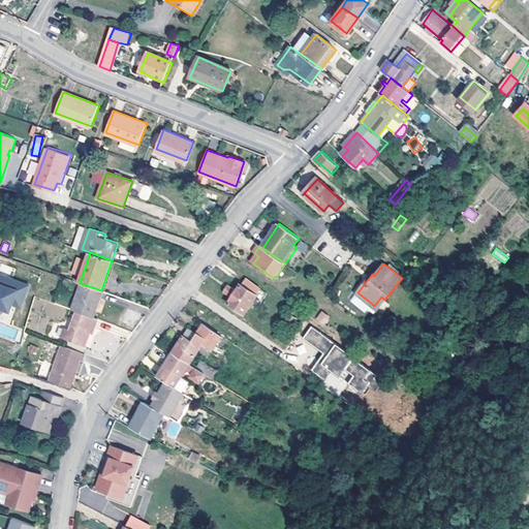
[(31,285),(0,273),(0,306),(12,311),(16,304),(23,307),(31,285)]
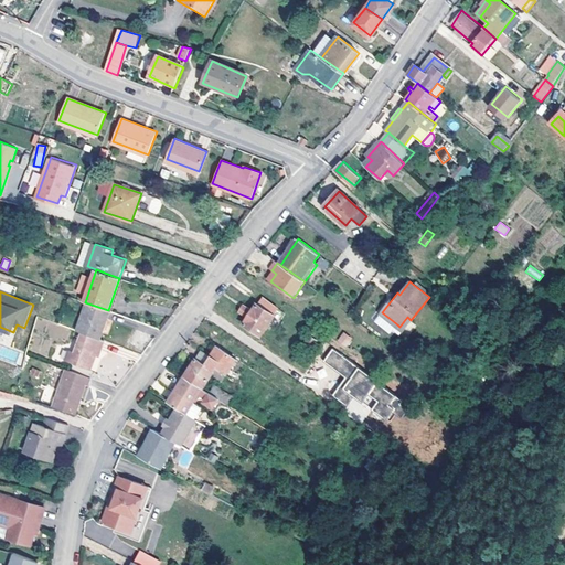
[(262,334),(279,308),(263,297),(254,310),(245,304),(240,311),(249,318),(245,323),(262,334)]
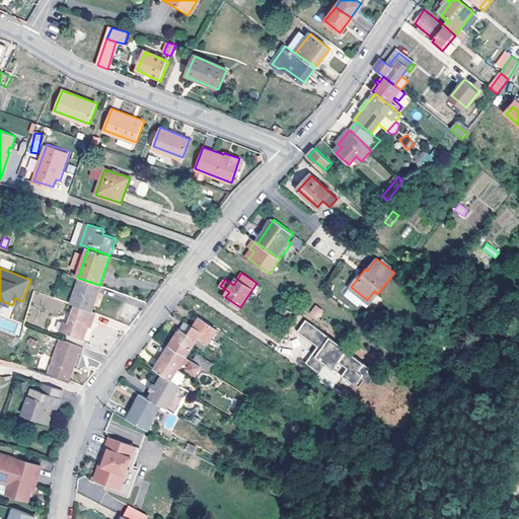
[(101,286),(99,285),(81,279),(72,305),(74,306),(77,307),(91,312),(95,302),(98,294),(101,286)]
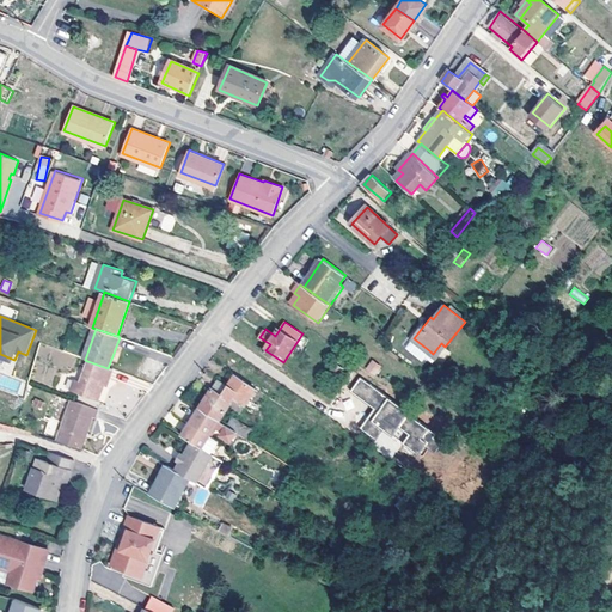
[(433,354),(430,352),(427,356),(434,362),(445,347),(441,343),(433,354)]
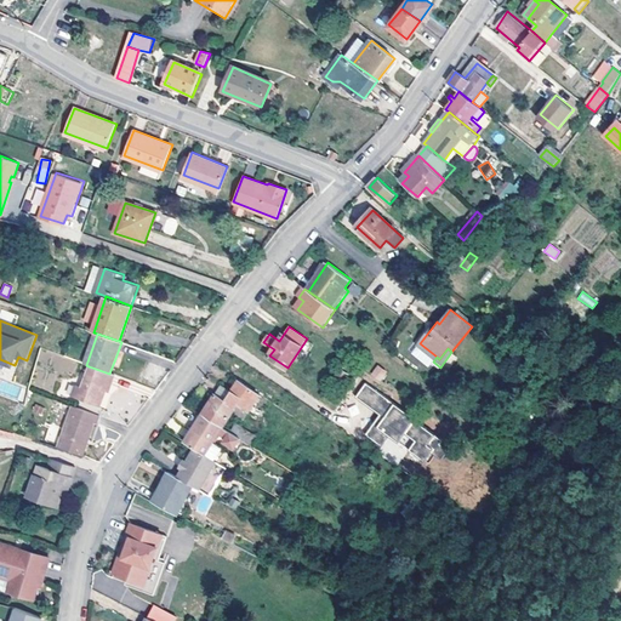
[(258,370),(251,364),(246,371),(255,376),(258,370)]
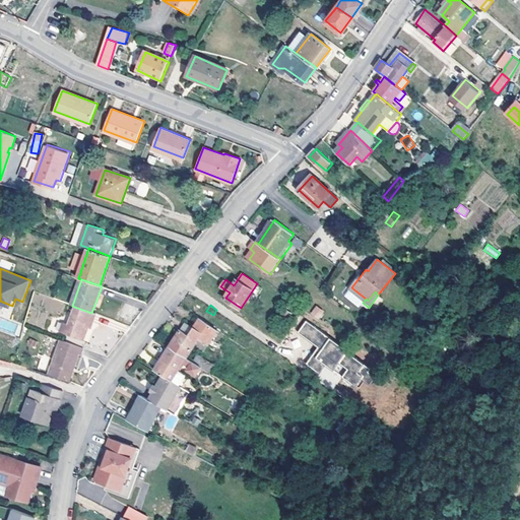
[(281,314),(288,318),(293,312),(285,307),(281,314)]
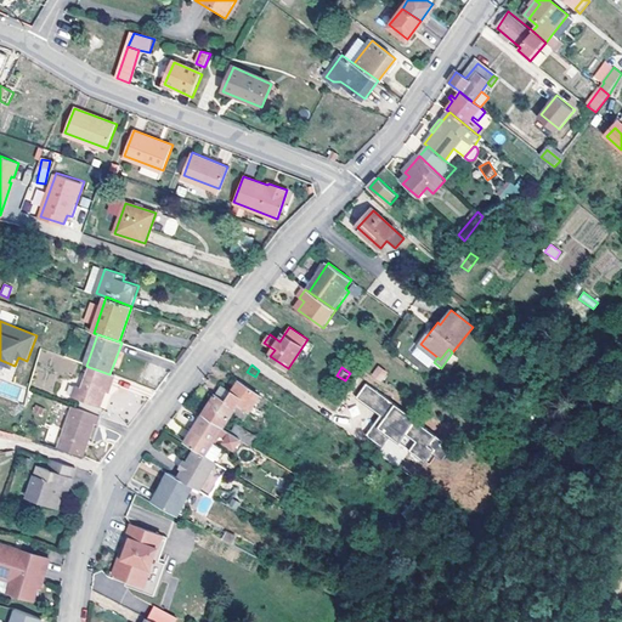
[(114,375),(109,374),(92,368),(90,377),(85,375),(80,389),(74,386),(71,397),(99,407),(105,394),(108,395),(114,375)]
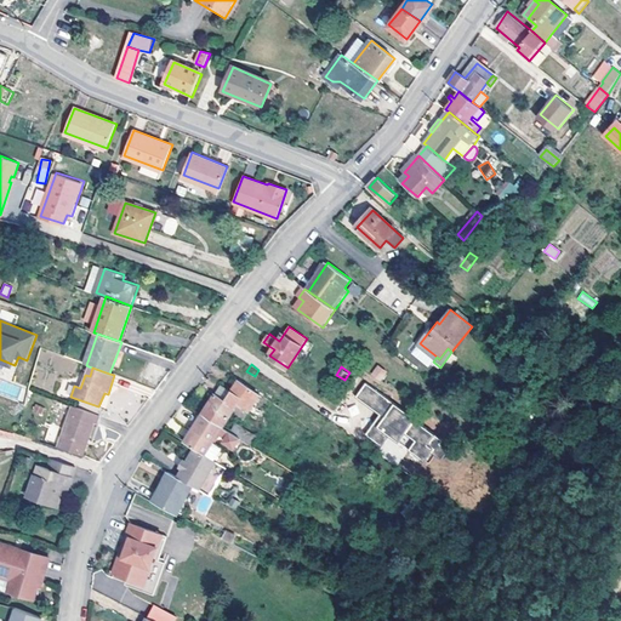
[(388,372),(381,368),(376,374),(383,380),(388,372)]
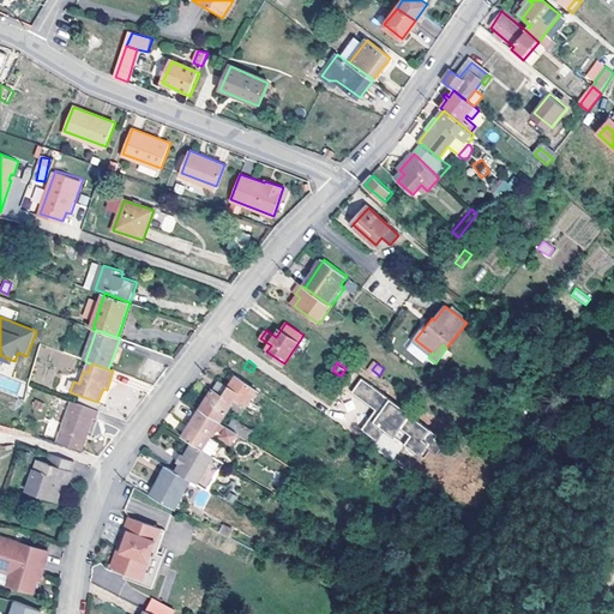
[(229,386),(251,401),(258,389),(236,374),(229,386)]
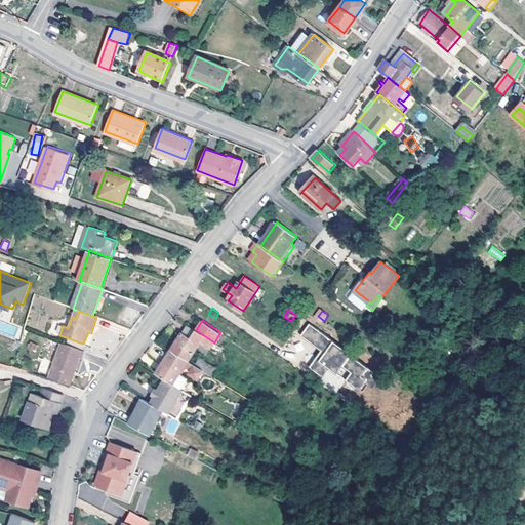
[(310,321),(301,332),(317,342),(318,341),(324,347),(311,366),(327,376),(333,367),(362,388),(368,379),(376,385),(382,375),(375,371),(377,368),(353,352),(354,351),(310,321)]
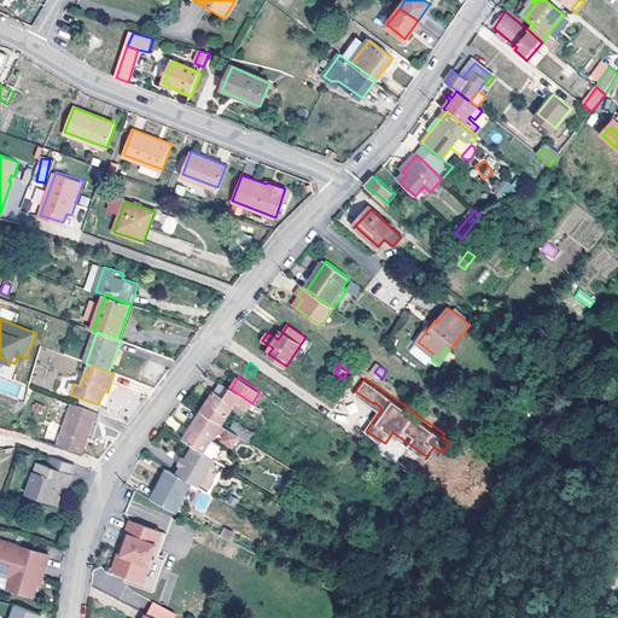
[(250,408),(252,403),(231,389),(220,382),(202,410),(222,424),(223,421),(234,404),(238,400),(250,408)]
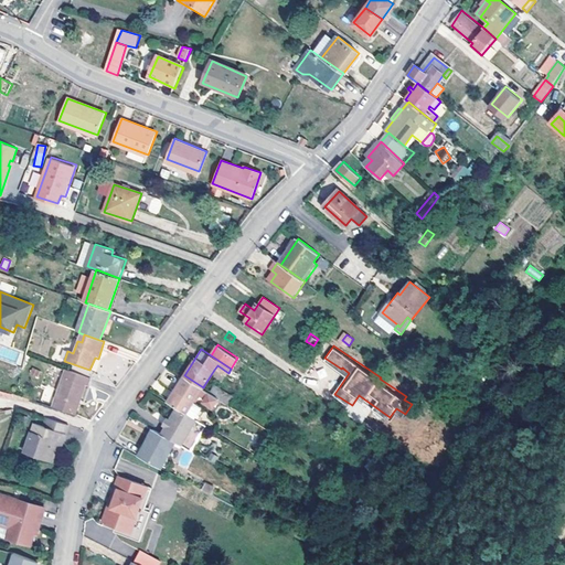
[(75,414),(85,385),(88,386),(91,377),(66,369),(53,406),(75,414)]
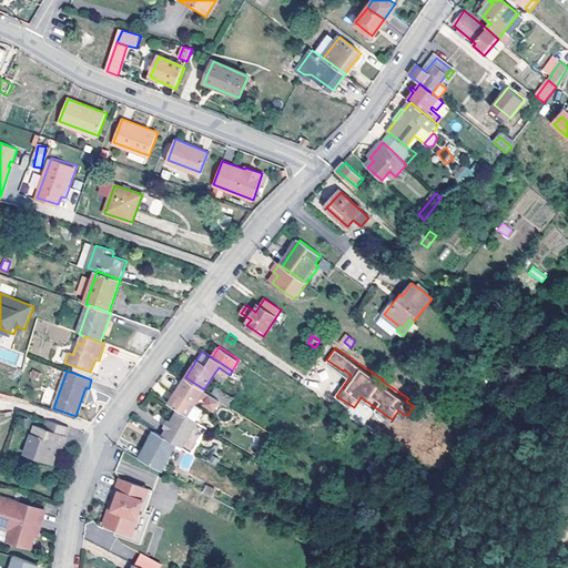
[(215,372),(205,387),(213,393),(223,377),(215,372)]
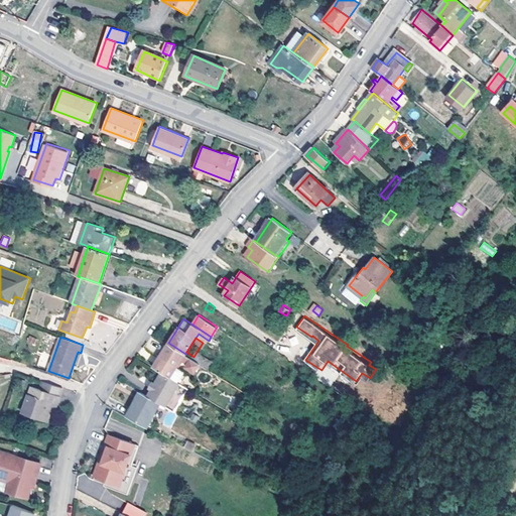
[(161,370),(170,376),(182,358),(188,362),(186,365),(195,371),(201,363),(185,354),(168,343),(153,365),(161,370)]
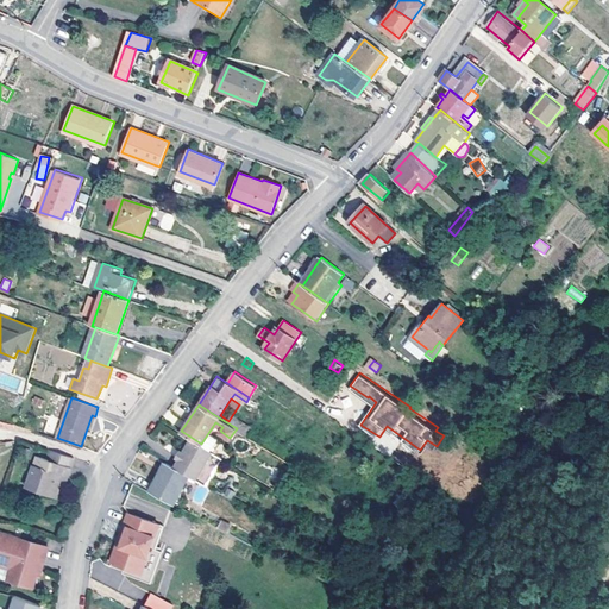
[(221,456),(201,444),(190,437),(182,451),(179,458),(174,466),(189,476),(206,484),(221,456)]
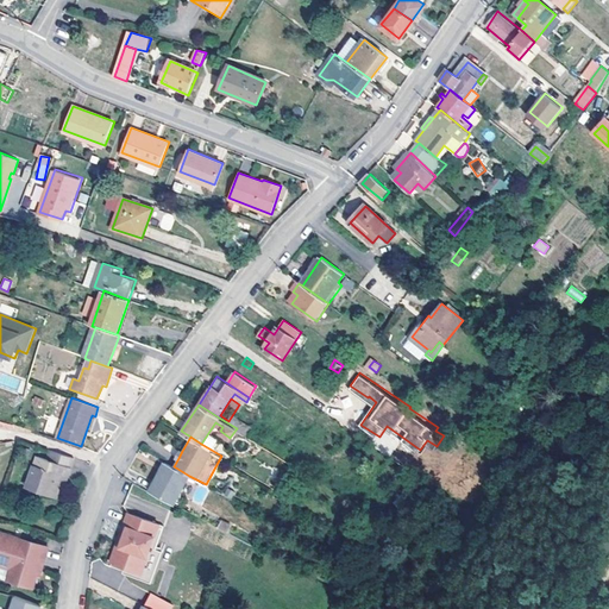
[(38,457),(30,485),(41,488),(39,491),(56,496),(61,481),(62,477),(68,478),(74,458),(52,450),(49,460),(38,457)]
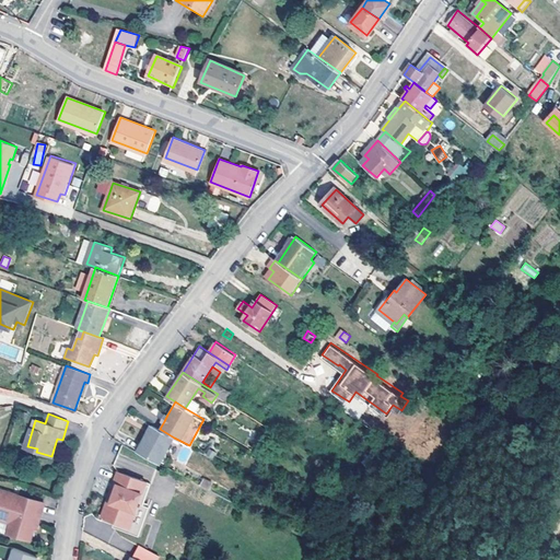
[(160,464),(174,438),(160,429),(154,426),(150,435),(148,434),(138,452),(160,464)]
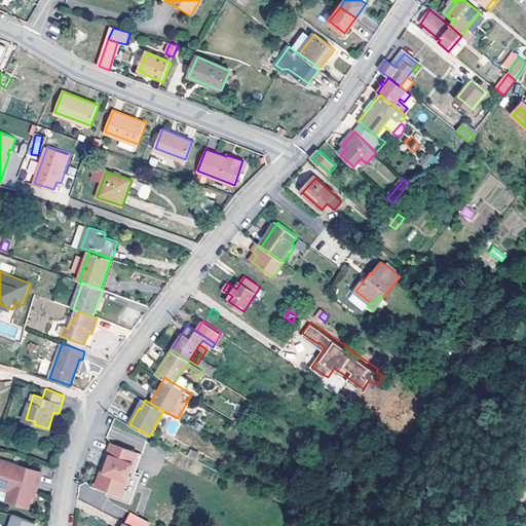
[(125,495),(140,453),(113,444),(109,455),(112,456),(107,473),(103,472),(99,486),(120,493),(125,495)]
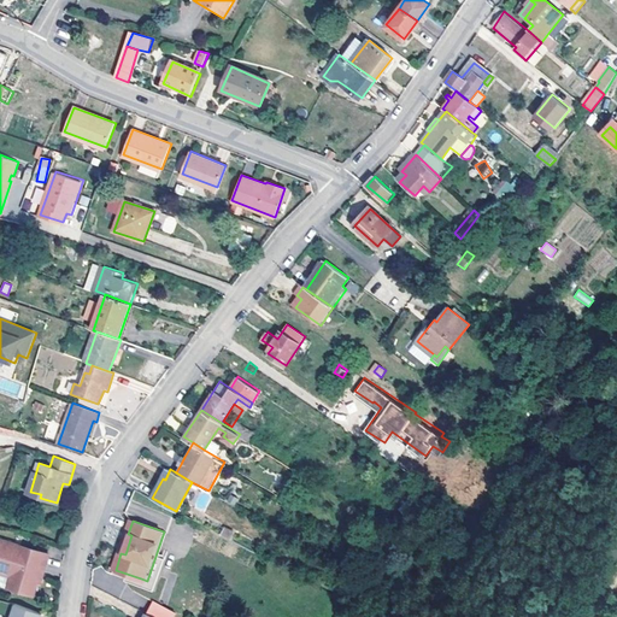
[(209,529),(217,533),(219,527),(210,521),(206,527),(209,529)]
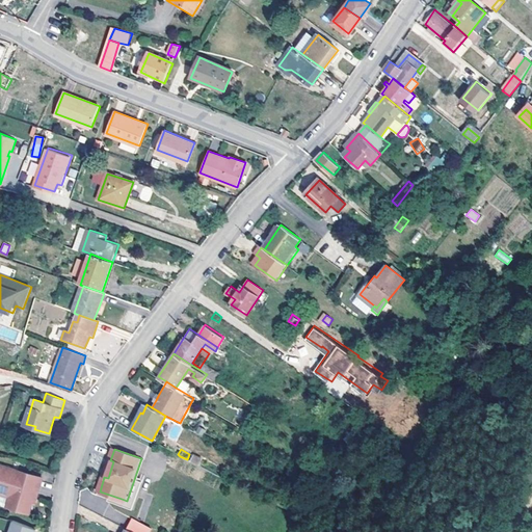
[(141,458),(127,501),(122,499),(121,504),(135,509),(144,481),(138,479),(144,460),(141,458)]
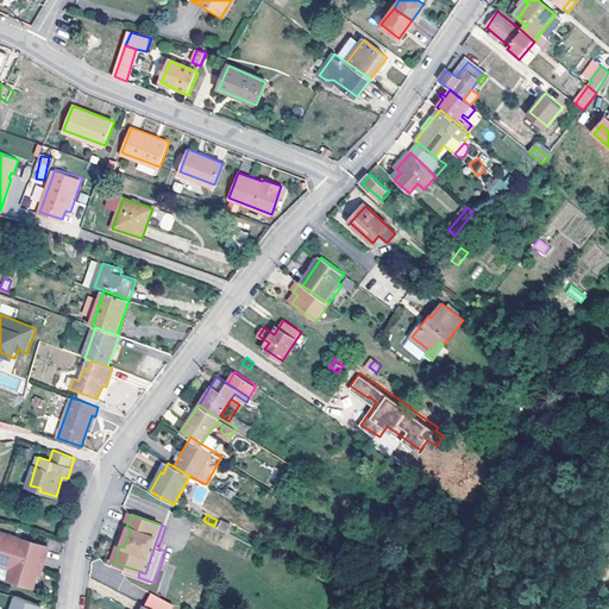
[(130,528),(126,527),(119,546),(124,547),(130,528)]
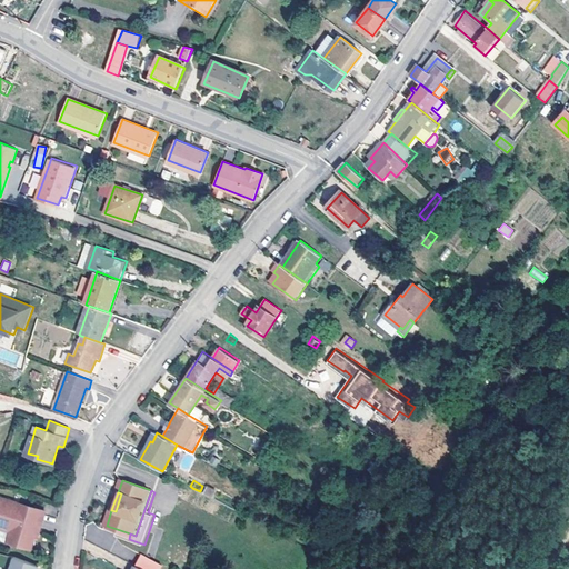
[(0,496),(0,526),(12,530),(10,540),(33,548),(37,538),(40,538),(48,510),(0,496)]
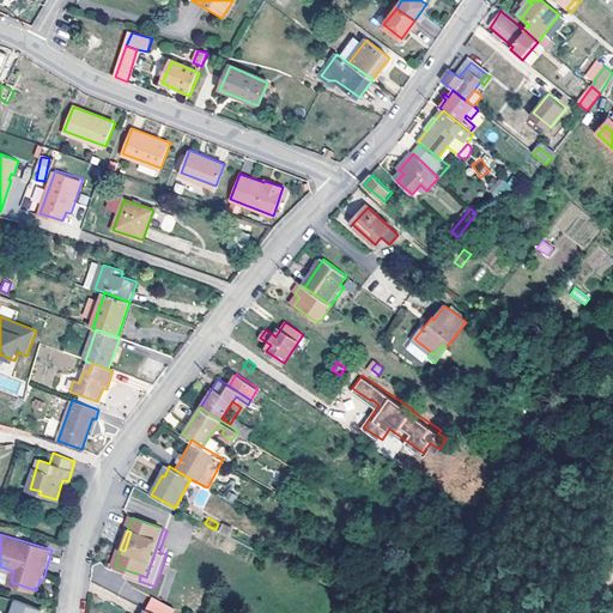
[(308,605),(313,596),(316,588),(311,584),(302,602),(308,605)]
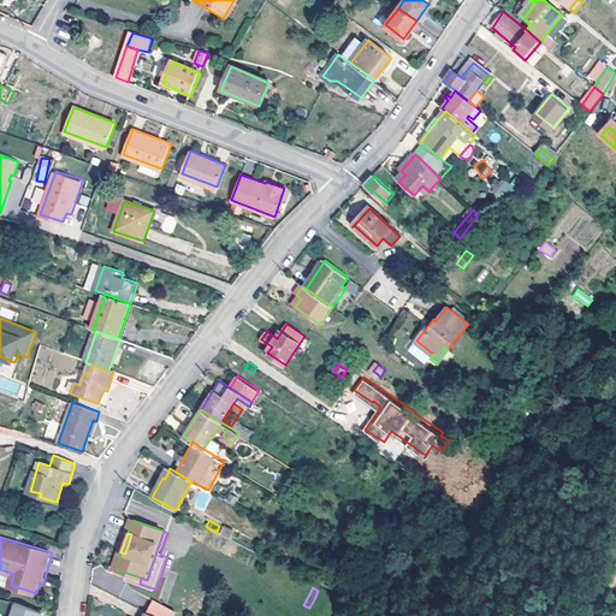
[(314,599),(309,608),(306,615),(307,615),(319,615),(326,606),(314,599)]
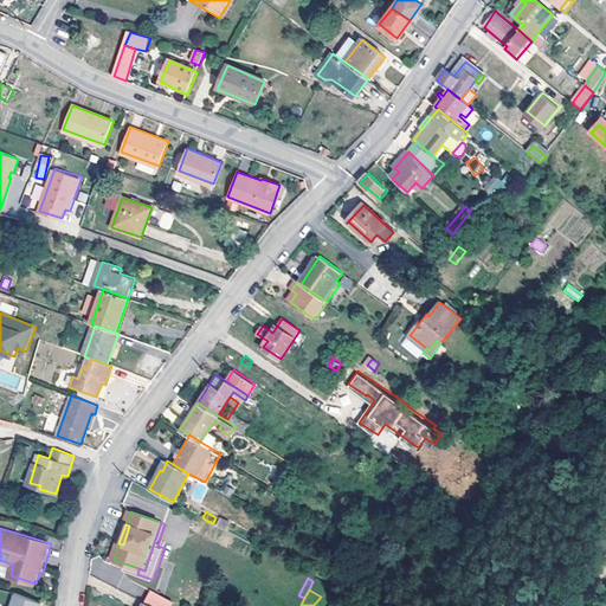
[(42,605),(43,603),(18,593),(12,605),(42,605)]
